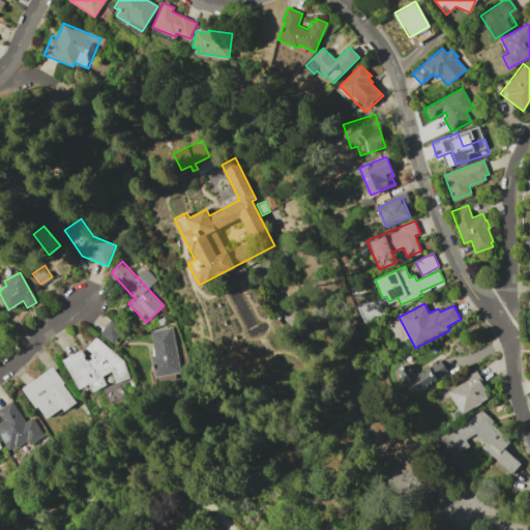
[(155,319),(164,316),(166,323),(157,326),(155,319)]
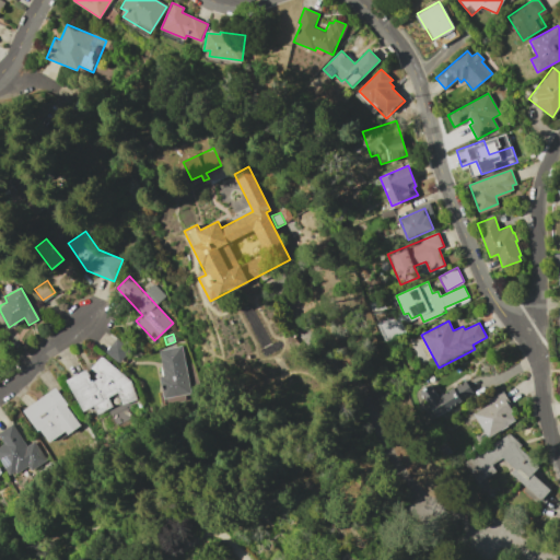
[(105,351),(115,338),(129,349),(119,362),(105,351)]
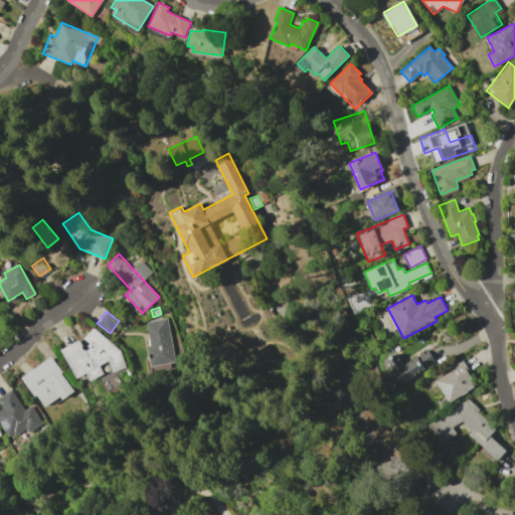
[(166,318),(175,361),(150,366),(146,347),(151,346),(146,322),(166,318)]
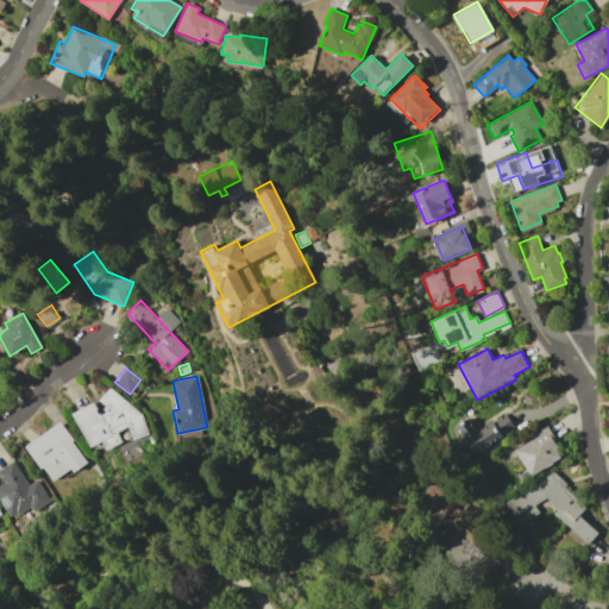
[(102,440),(90,446),(73,413),(94,402),(100,414),(110,409),(99,400),(110,387),(142,413),(140,414),(148,433),(131,440),(126,427),(118,432),(123,443),(107,450),(102,440)]
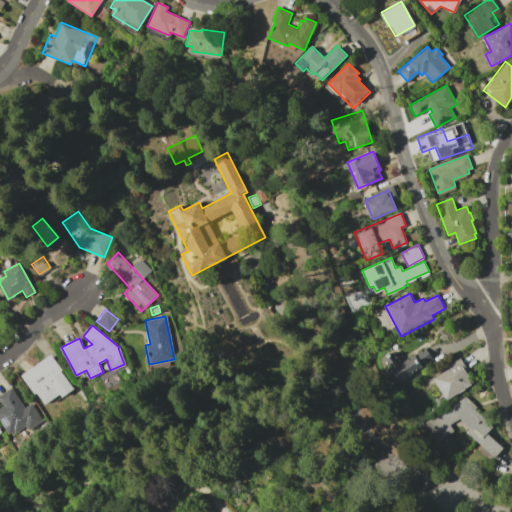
[(372,341),(377,338),(382,346),(377,349),(372,341)]
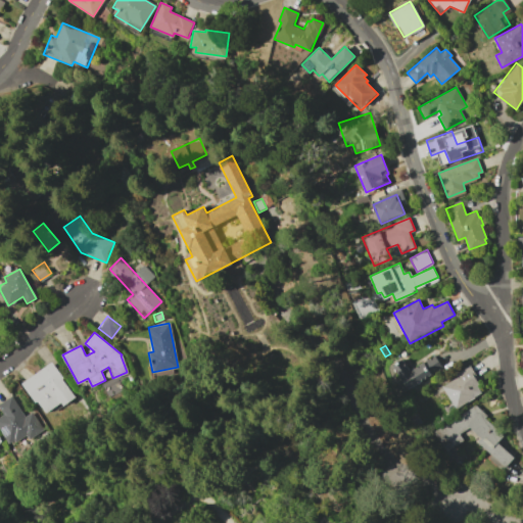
[(408,388),(393,365),(403,358),(412,369),(424,362),(425,364),(435,358),(441,367),(408,388)]
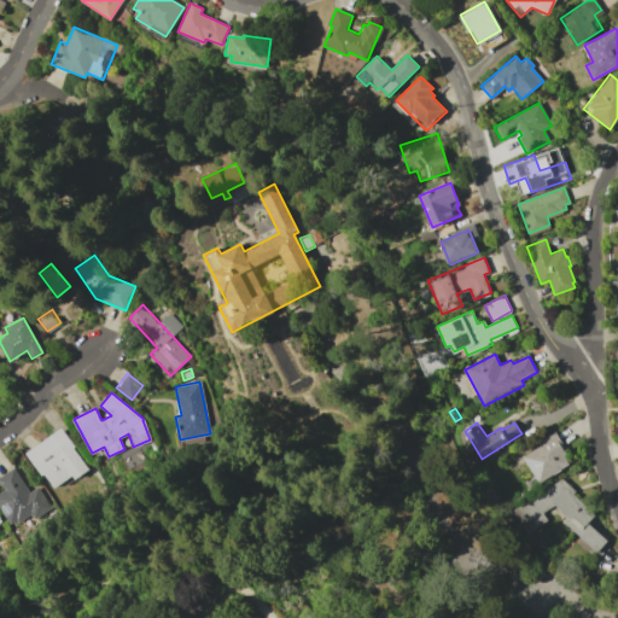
[(62,426),(91,468),(76,479),(73,474),(54,487),(46,473),(44,476),(25,450),(62,426)]
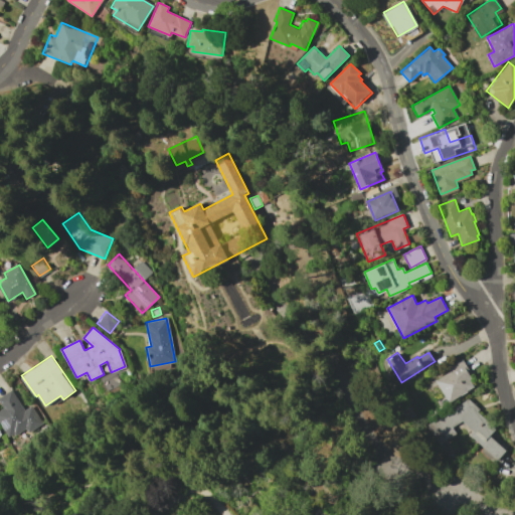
[(436,381),(450,372),(448,368),(463,358),(468,367),(466,368),(477,385),(449,402),(436,381)]
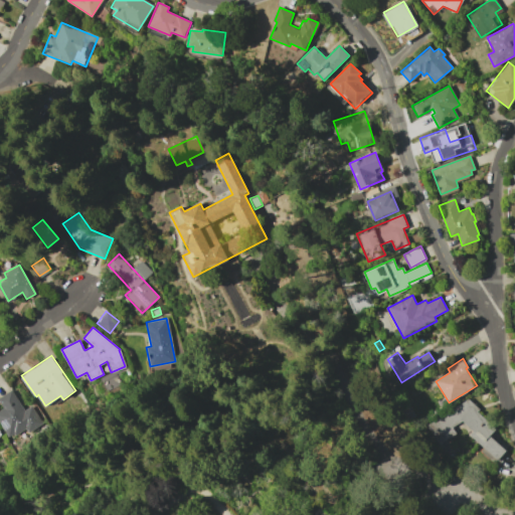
[(0,421),(0,408),(5,405),(0,398),(0,396),(10,389),(25,410),(32,405),(43,422),(28,433),(25,427),(16,434),(15,431),(9,435),(0,421)]
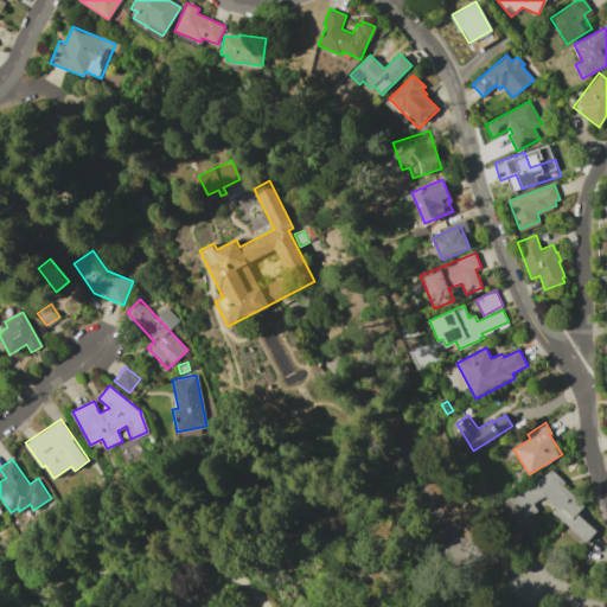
[(562,486),(586,505),(579,513),(596,531),(586,542),(553,511),(556,506),(543,496),(532,503),(537,511),(518,523),(504,500),(551,471),(566,481),(562,486)]
